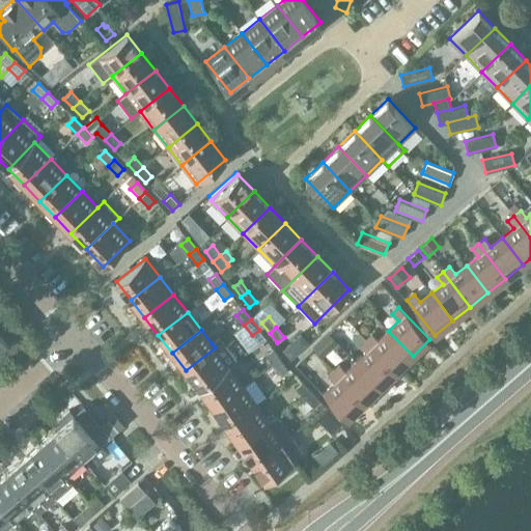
[(371,334),(365,339),(396,371),(413,356),(388,331),(378,340),(371,334)]
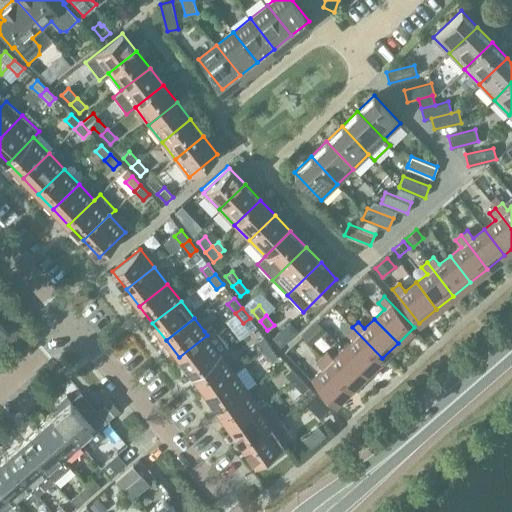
[(348,322),(342,328),(347,333),(352,327),(348,322)]
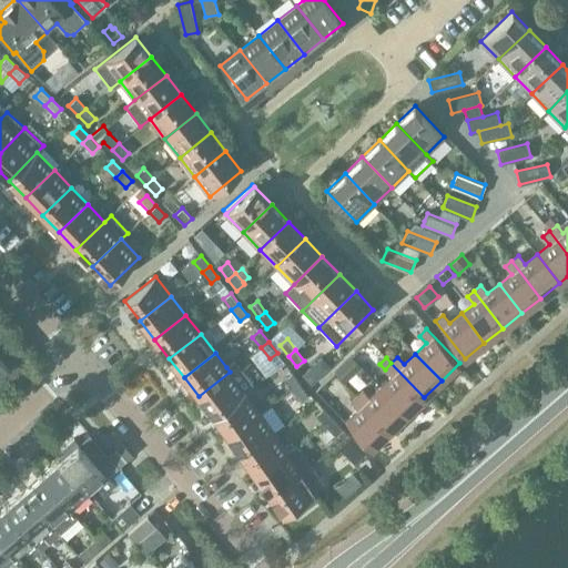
[(392,376),(381,387),(407,414),(424,397),(391,363),(385,369),(392,376)]
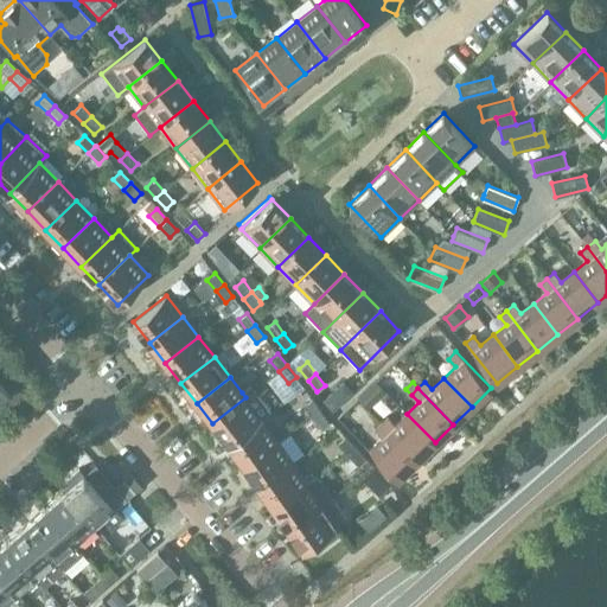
[(228,445),(262,419),(272,413),(255,390),(212,423),(228,445)]
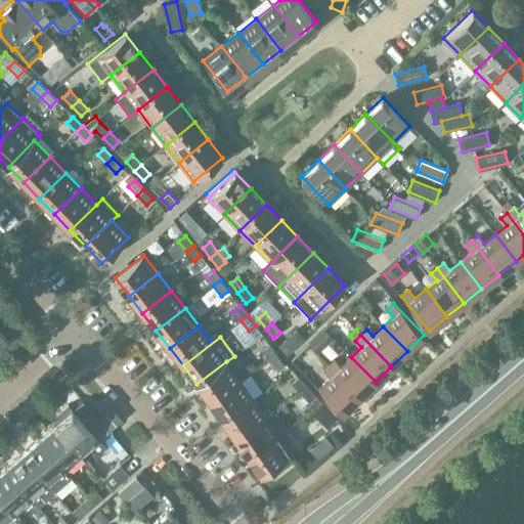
[(284,340),(277,345),(286,354),(292,350),(284,340)]
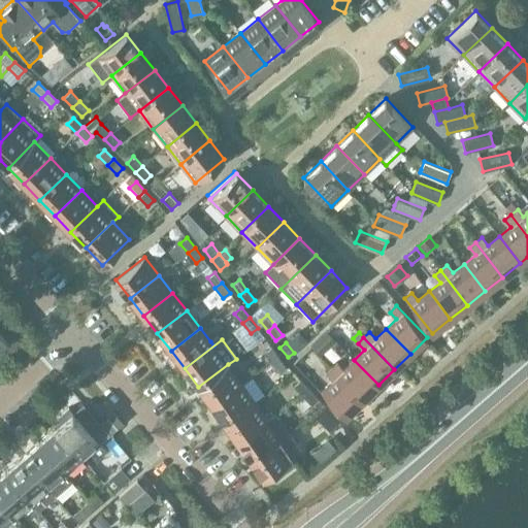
[(264,352),(272,363),(279,358),(271,347),(264,352)]
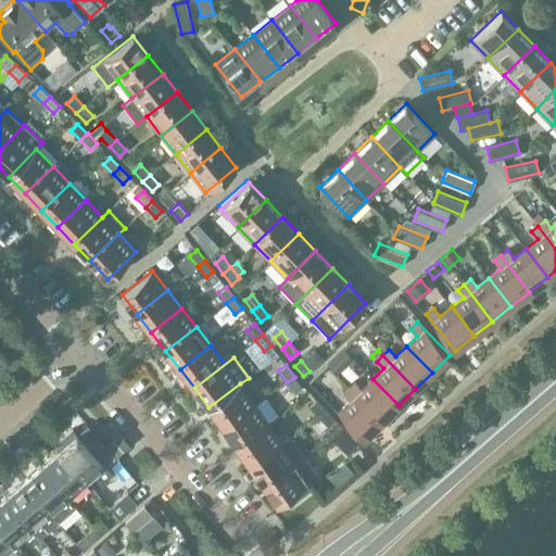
[(294,377),(287,382),(294,393),(302,388),(294,377)]
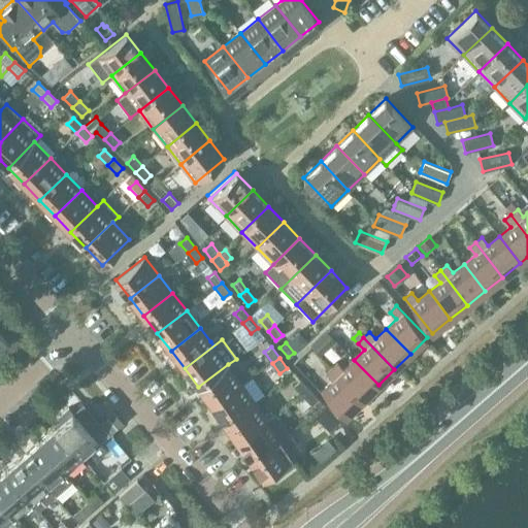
[(337,363),(331,368),(362,400),(378,385),(354,360),(343,369),(337,363)]
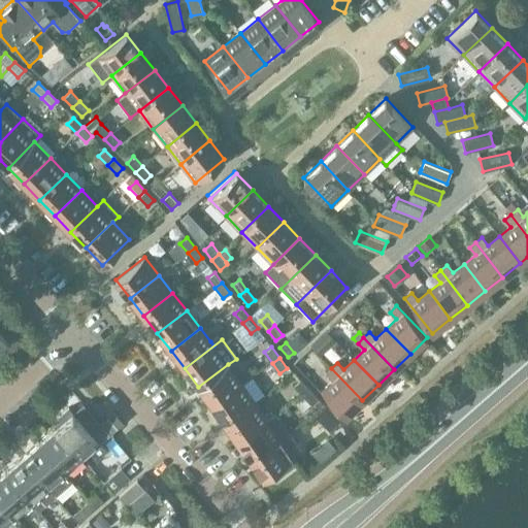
[(198,387),(211,405),(241,384),(228,364),(198,387)]
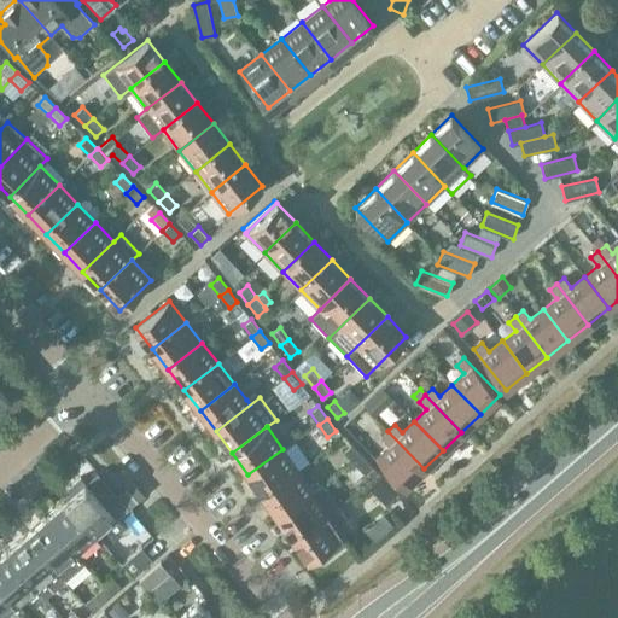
[(424,468),(388,431),(382,438),(389,445),(375,459),(404,488),(424,468)]
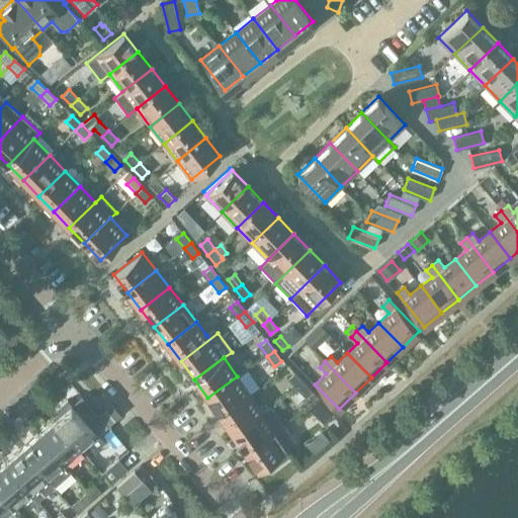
[(287,378),(296,387),(304,381),(294,372),(287,378)]
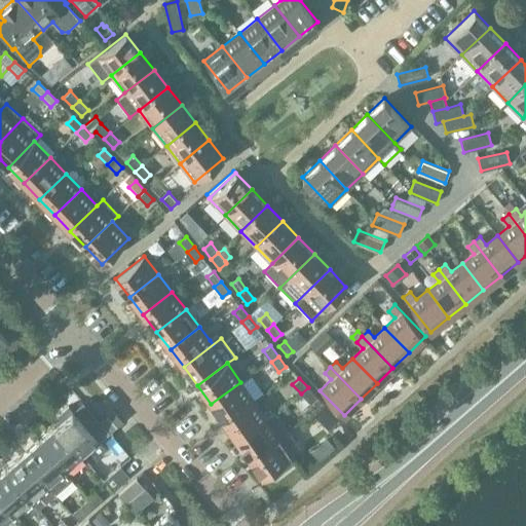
[(211,404),(223,421),(254,401),(240,382),(211,404)]
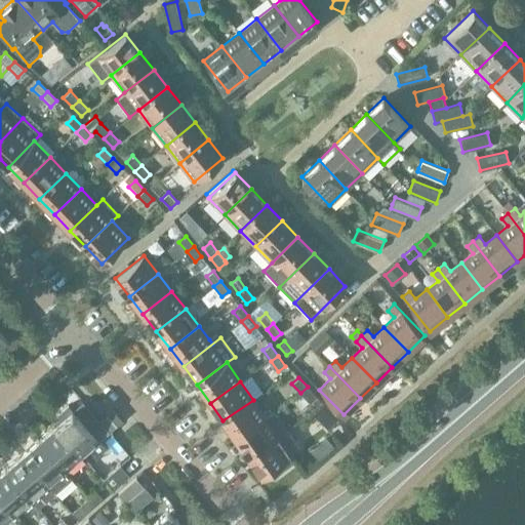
[(308,387),(300,393),(310,402),(316,396),(308,387)]
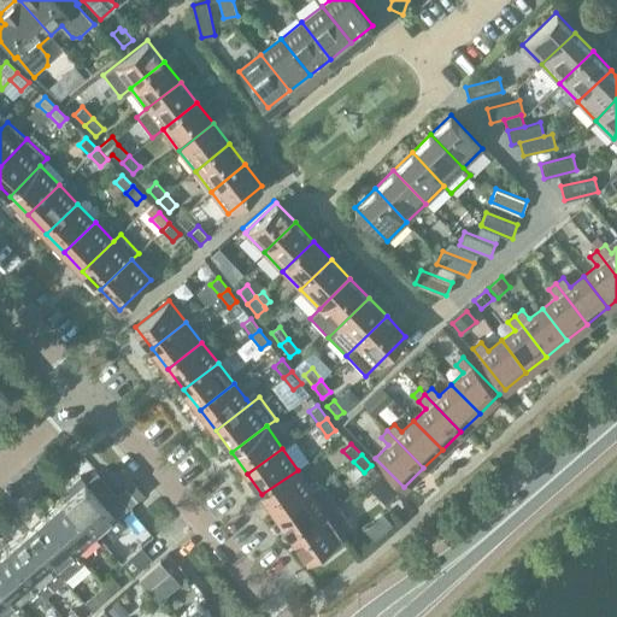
[(262,494),(277,516),(312,491),(298,470),(262,494)]
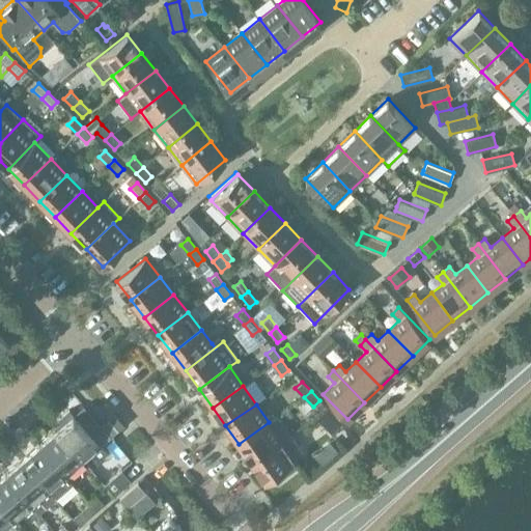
[(314,416),(332,434),(342,423),(325,406),(314,416)]
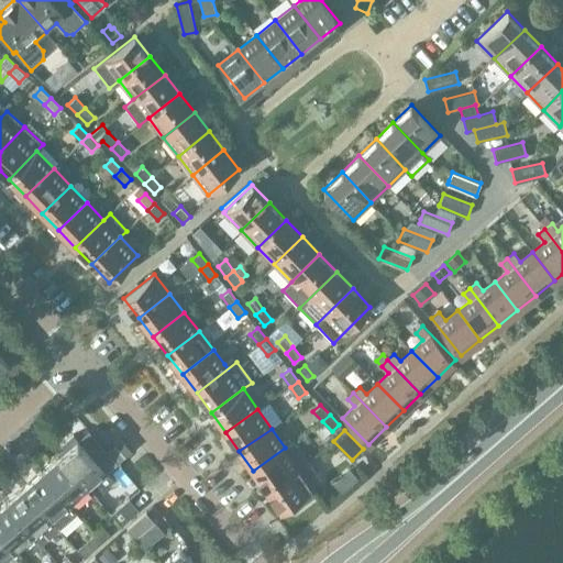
[(84,446),(94,459),(105,449),(95,438),(84,446)]
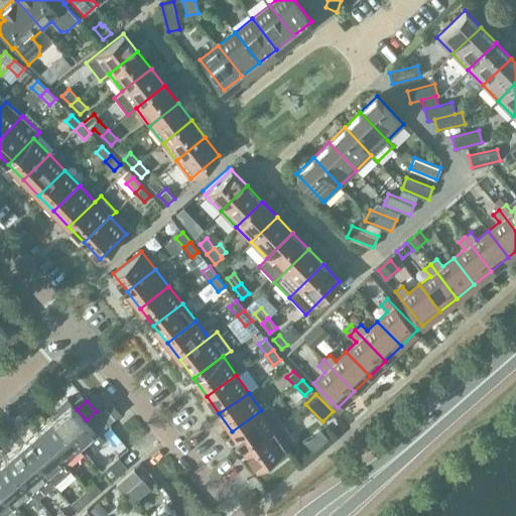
[(71,403),(54,418),(81,448),(90,440),(96,447),(104,441),(71,403)]
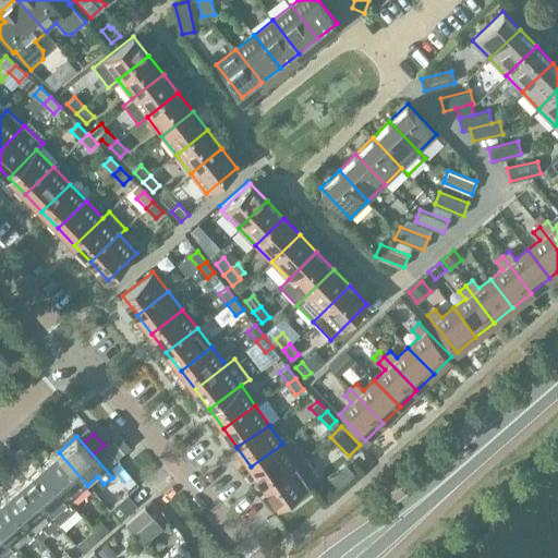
[(120,436),(108,447),(118,458),(130,447),(120,436)]
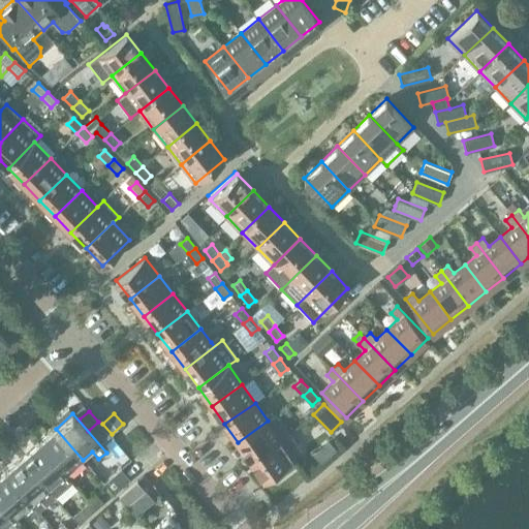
[(238,442),(250,461),(287,434),(275,416),(268,421),(238,442)]
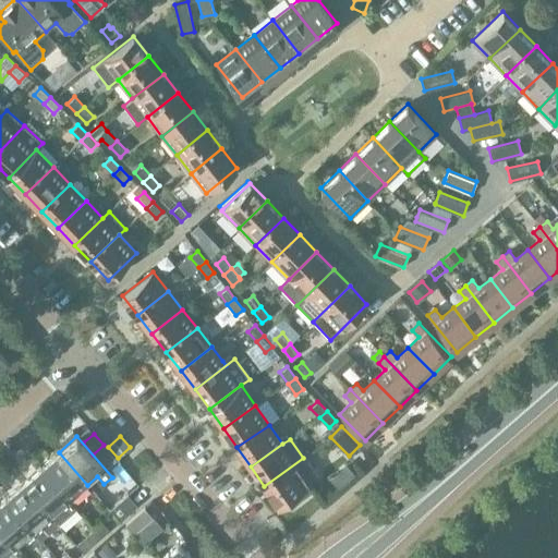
[(59,452),(40,468),(70,500),(87,485),(59,452)]
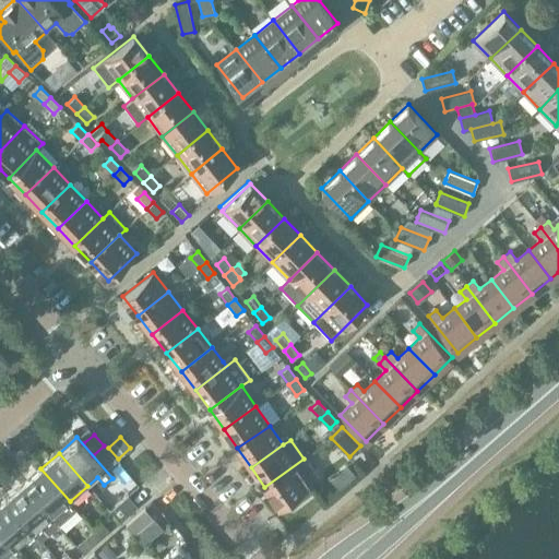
[(304,459),(264,487),(278,507),(318,479),(304,459)]
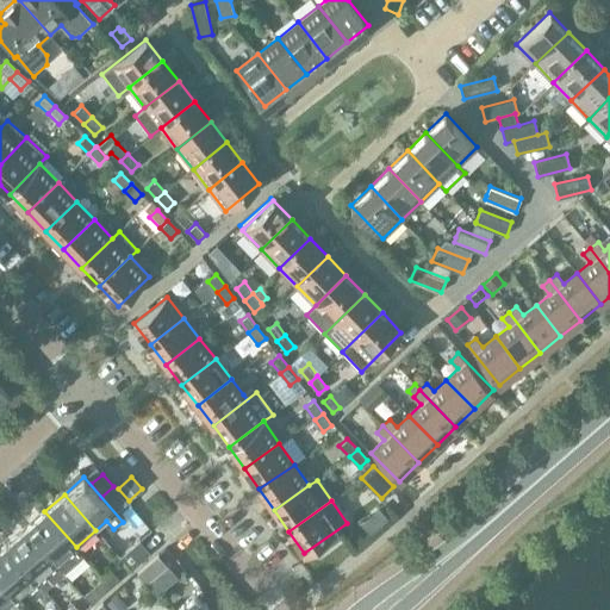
[(44,511),(25,528),(56,564),(64,573),(83,556),(76,547),(44,511)]
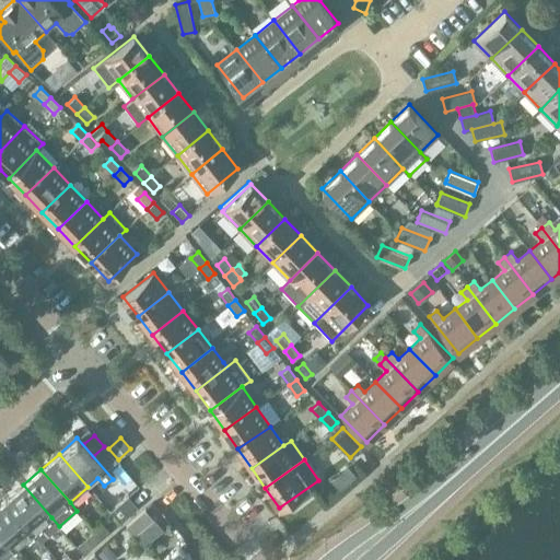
[(23,485),(6,500),(34,533),(42,541),(59,526),(51,517),(23,485)]
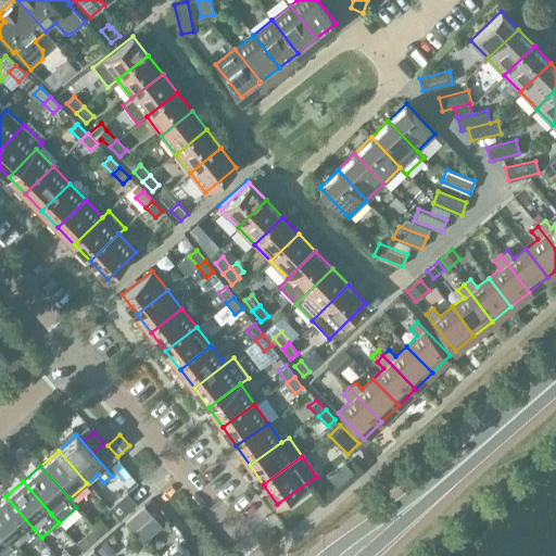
[(137,504),(127,492),(110,507),(119,519),(137,504)]
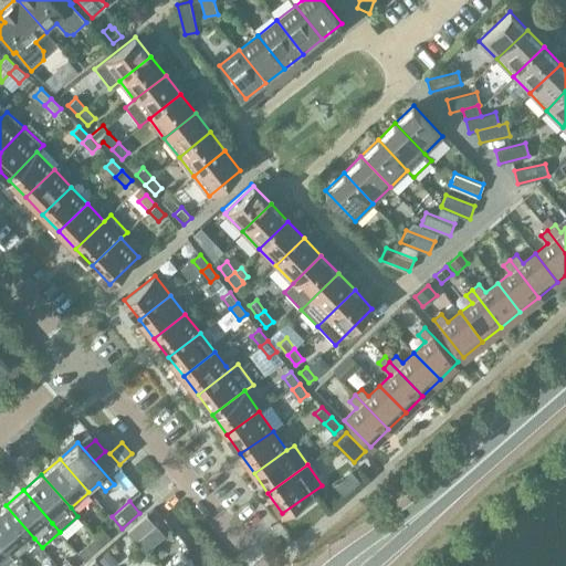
[(6,505),(0,510),(0,535),(17,555),(25,546),(33,555),(42,547),(34,538),(6,505)]
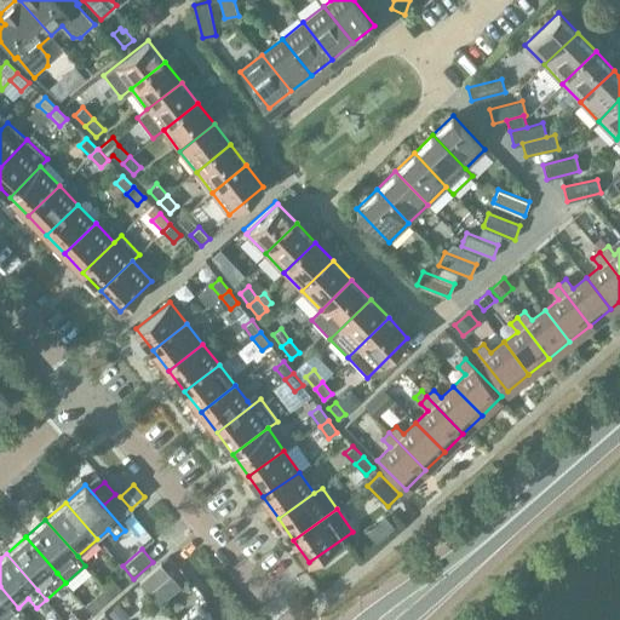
[(161,564),(139,583),(149,593),(171,575),(161,564)]
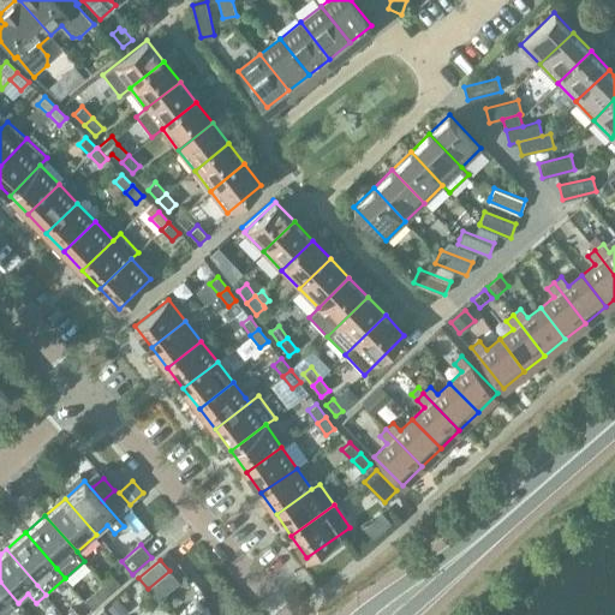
[(113,575),(103,583),(112,592),(120,584),(113,575)]
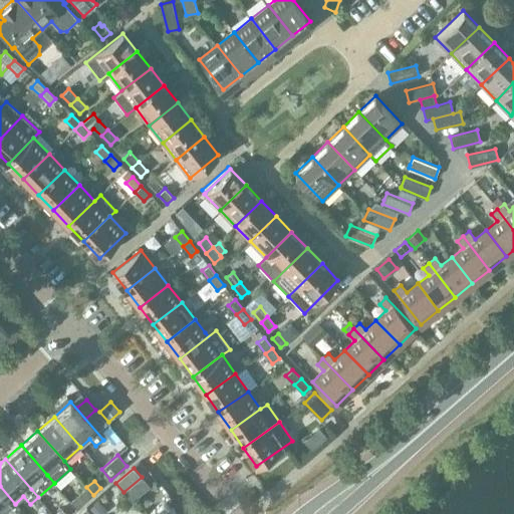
[(0,513),(2,513),(15,504),(0,486),(0,513)]
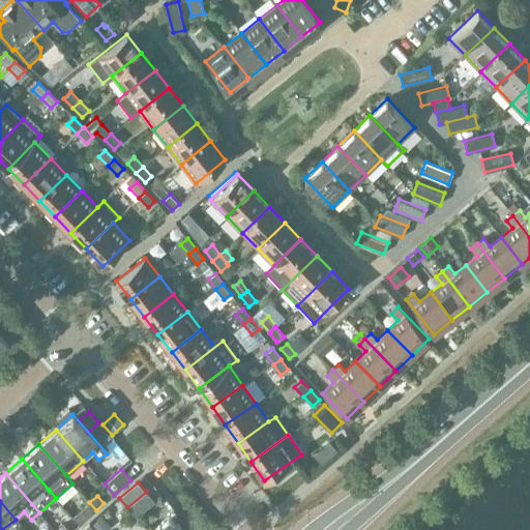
[(82,509),(72,517),(80,525),(96,510),(89,502),(82,509)]
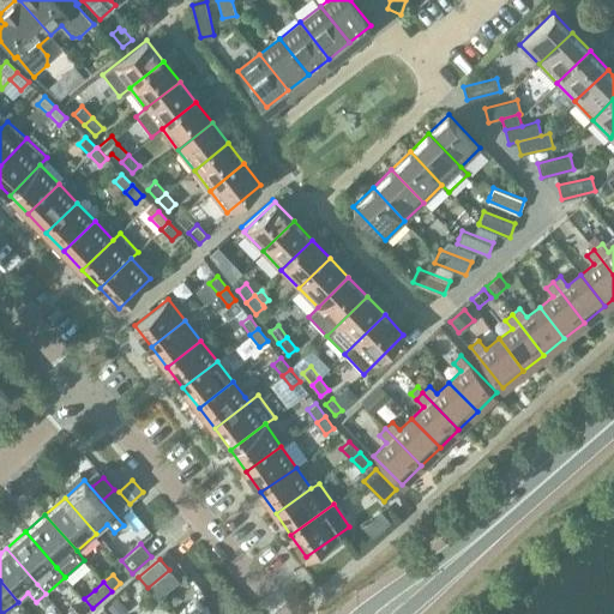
[(116,596),(103,607),(108,613),(113,613),(124,606),(116,596)]
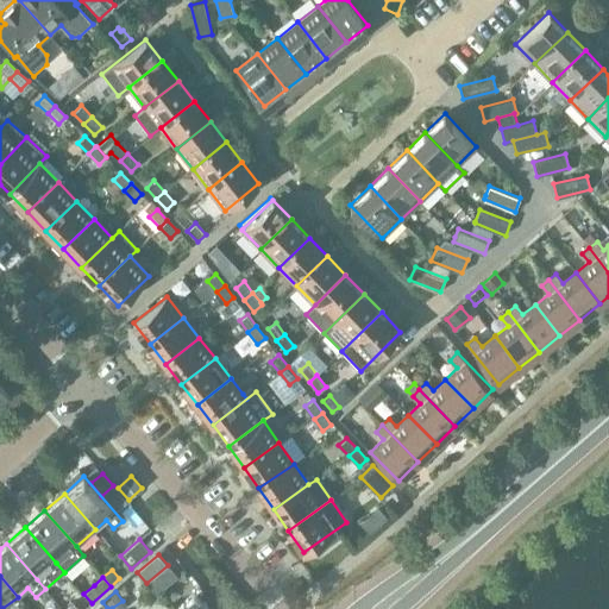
[(209,608),(195,592),(176,608),(209,608)]
